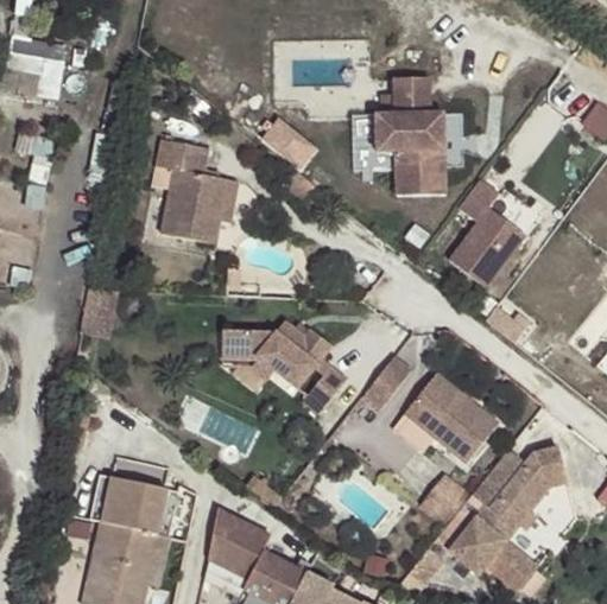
[(11,35),(8,67),(23,67),(20,93),(62,96),(65,38),(11,35)]
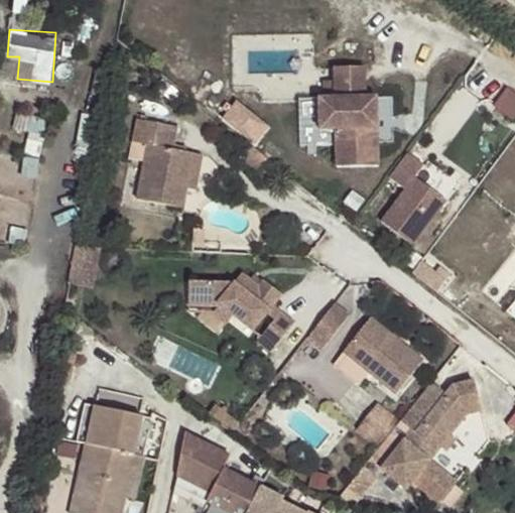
[(335,126),(336,163),(377,163),(376,95),(365,95),(365,65),(335,65),(335,95),(318,95),(318,127),(335,126)]
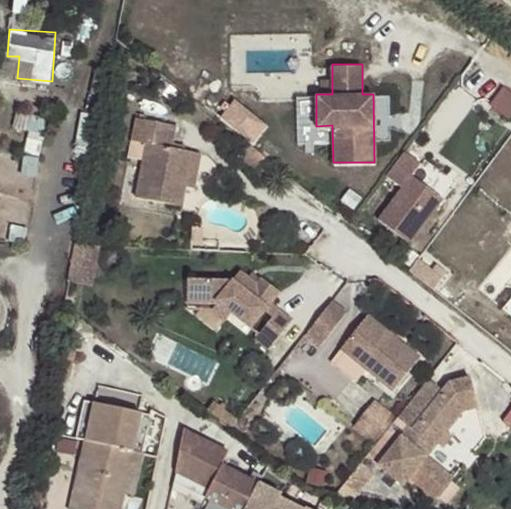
[(297,94),(296,137),(328,137),(328,127),(308,127),(308,94),(297,94)]
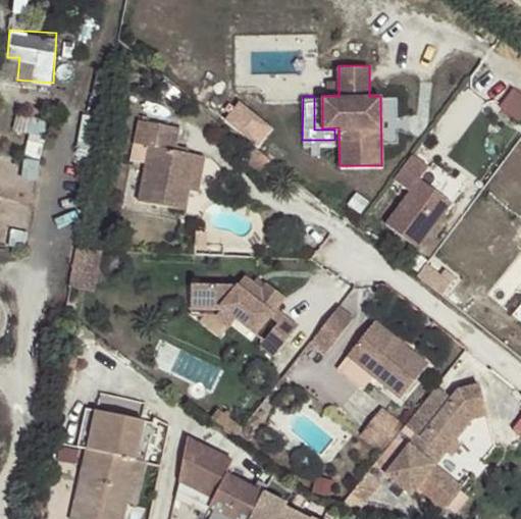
[(260,143),(274,123),(238,97),(223,116),(260,143)]
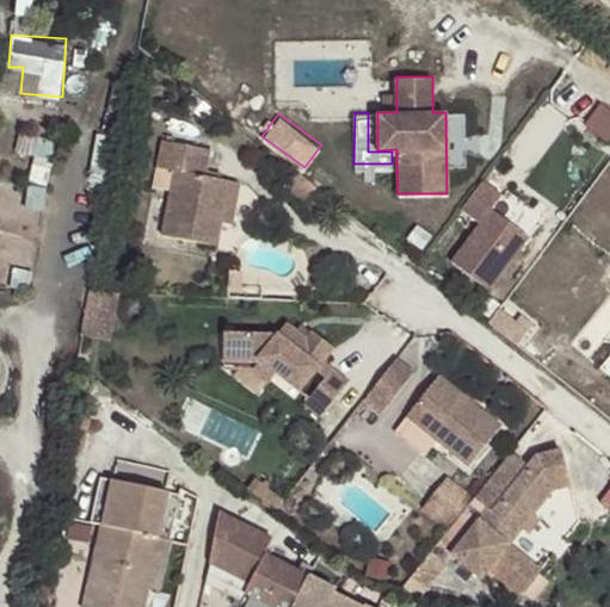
[(174,169),(162,235),(215,245),(220,220),(227,179),(204,175),(209,148),(161,140),(156,167),(174,169)]
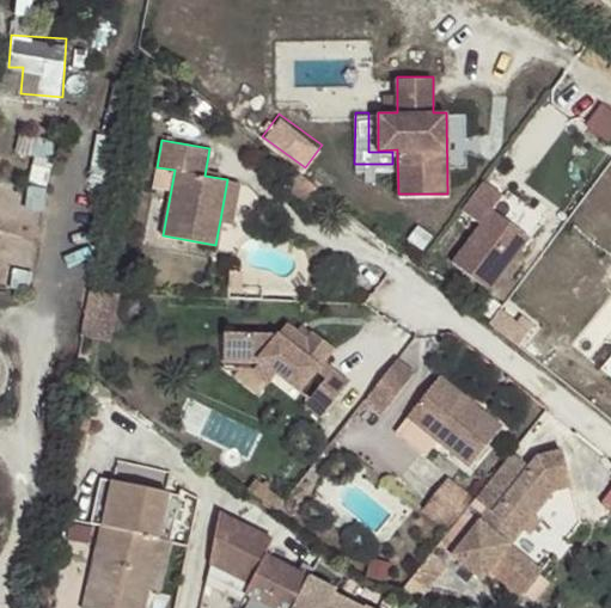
[(500,192),(481,178),(459,208),(478,221),(451,260),(489,288),(527,234),(489,207),(500,192)]
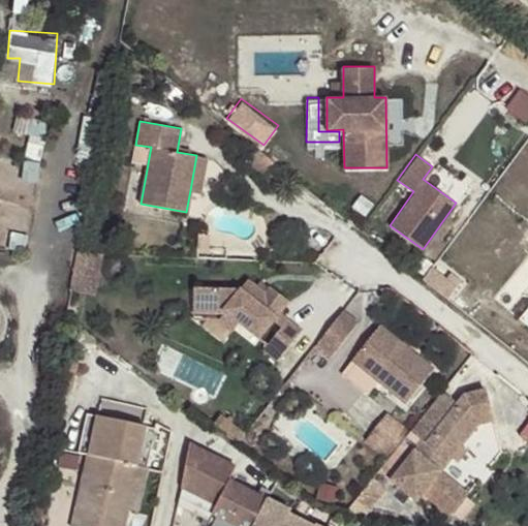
[(207,157),(196,155),(190,190),(199,192),(207,157)]
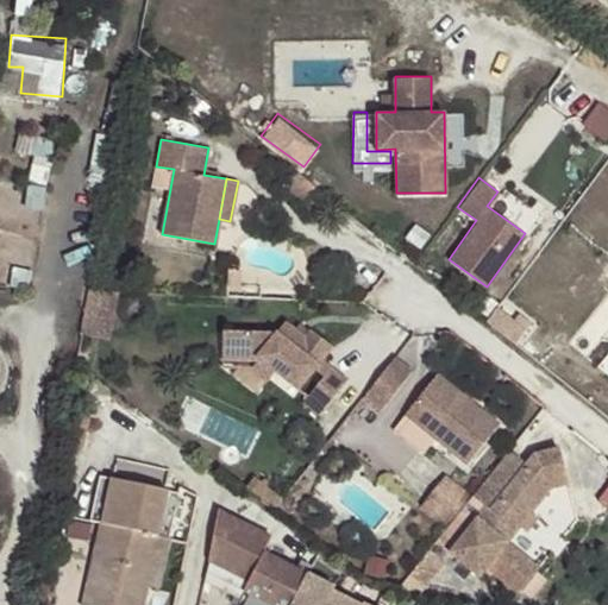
[(227,269),(227,281),(238,281),(238,269),(227,269)]
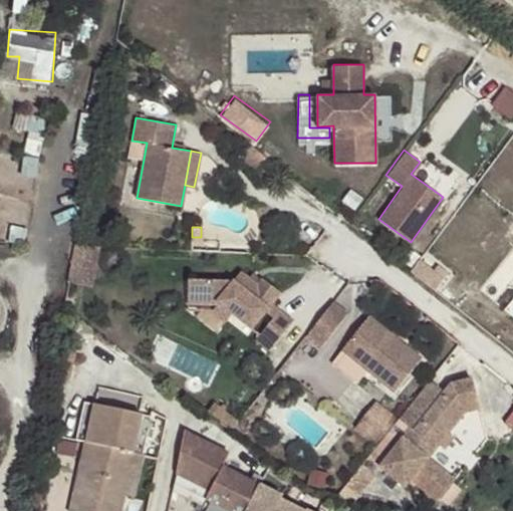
[(200,249),(201,237),(192,237),(191,248),(200,249)]
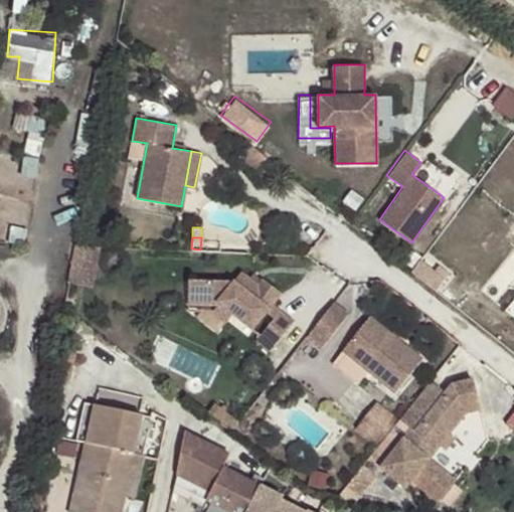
[(73,242),(70,280),(96,282),(99,244),(73,242)]
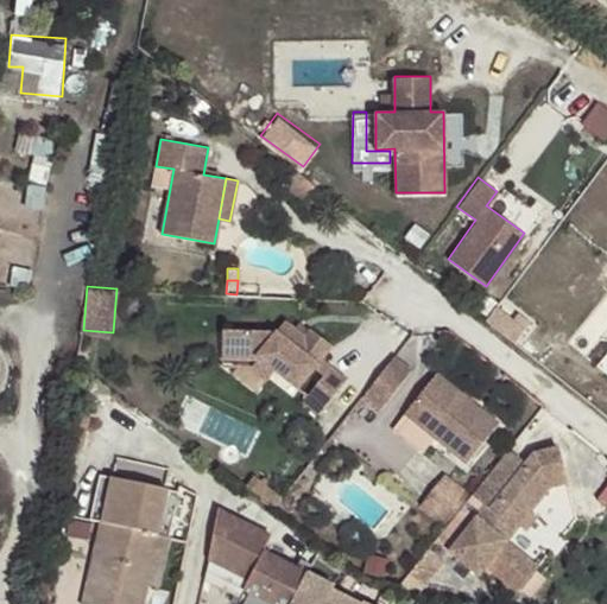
[(311,366),(321,355),(329,344),(309,329),(303,336),(284,320),(276,330),(221,329),(220,356),(257,357),(259,354),(277,368),(297,385),(311,366)]
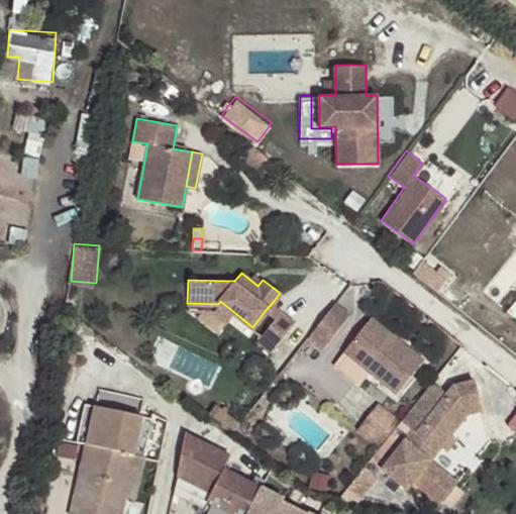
[(218,304),(187,303),(187,311),(213,311),(227,322),(235,313),(220,301),(218,304)]
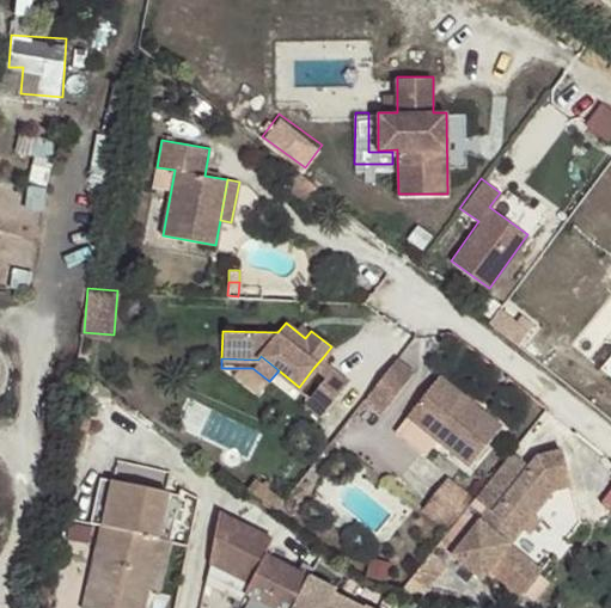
[(324,376),(331,366),(323,357),(313,368),(324,376)]
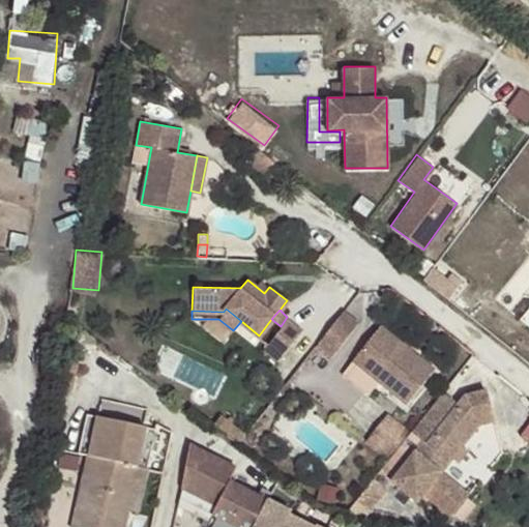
[(355,325),(340,313),(312,347),(327,359),(355,325)]
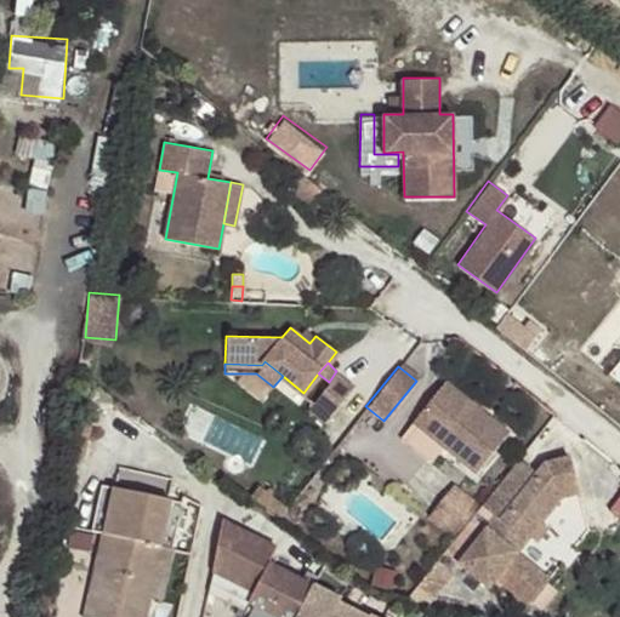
[(352,384),(336,371),(329,382),(308,406),(324,420),(352,384)]
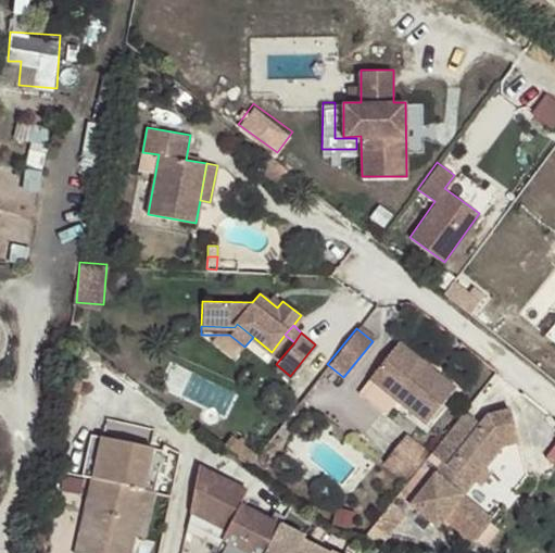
[(398,399),(427,422),(456,386),(400,341),(370,377),(398,399)]
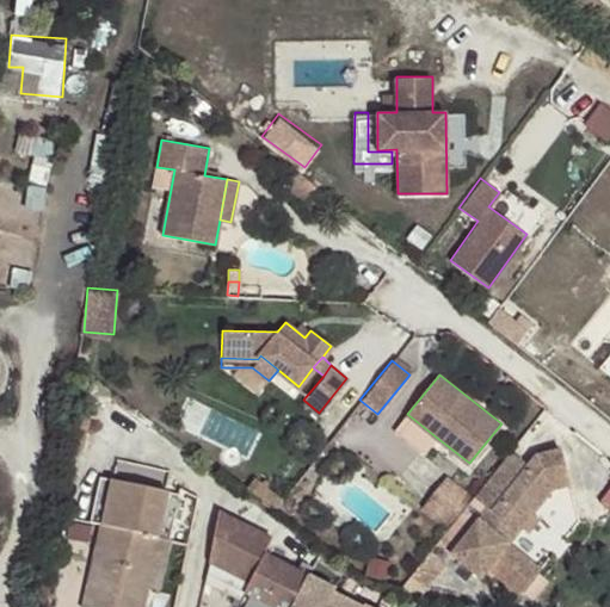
[(437,438),(407,414),(399,423),(429,447),(437,438)]
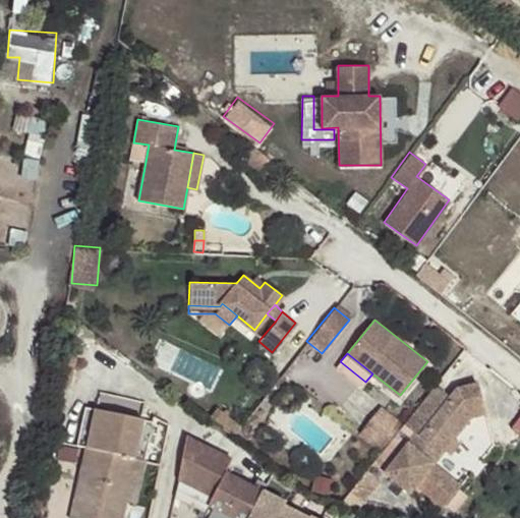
[(416,435),(386,472),(411,493),(417,484),(445,508),(461,488),(434,465),(444,451),(454,439),(485,411),(478,384),(457,389),(452,396),(435,384),(402,424),(416,435)]
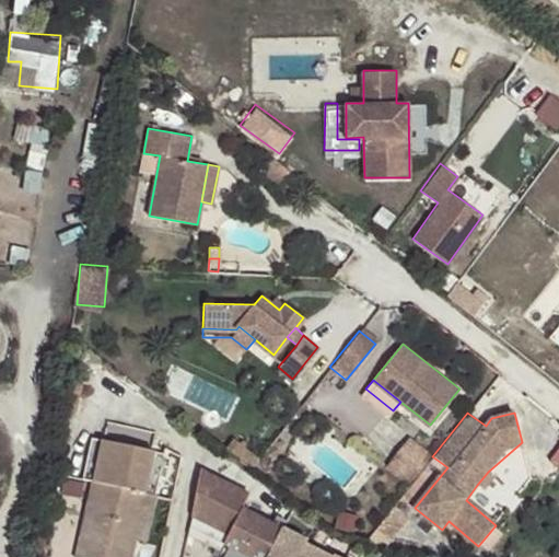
[(144,444),(147,429),(115,424),(112,439),(144,444)]
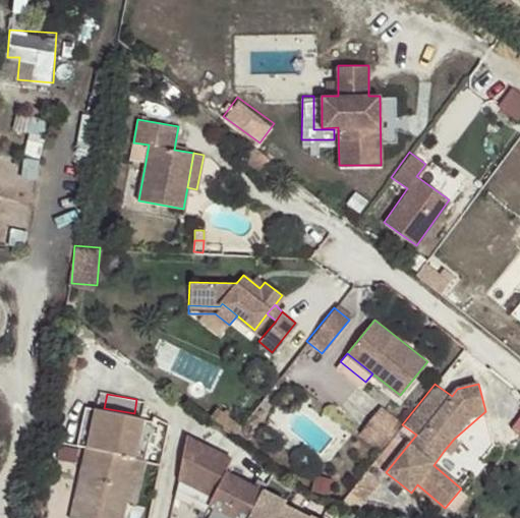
[(76,445),(85,447),(93,408),(84,406),(76,445)]
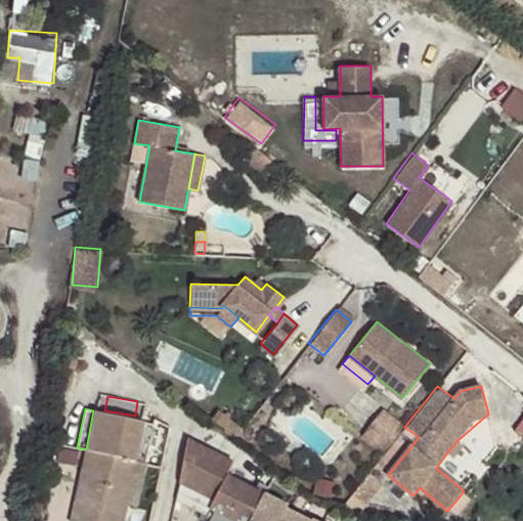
[(86,449),(135,460),(143,421),(93,410),(86,449)]
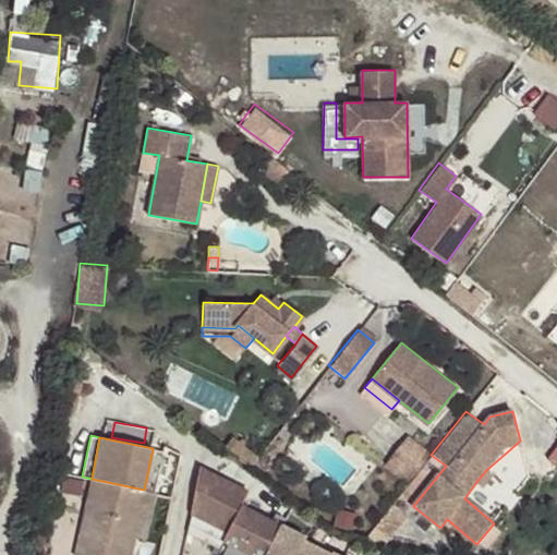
[(431,455),(409,437),(388,462),(410,480),(431,455)]
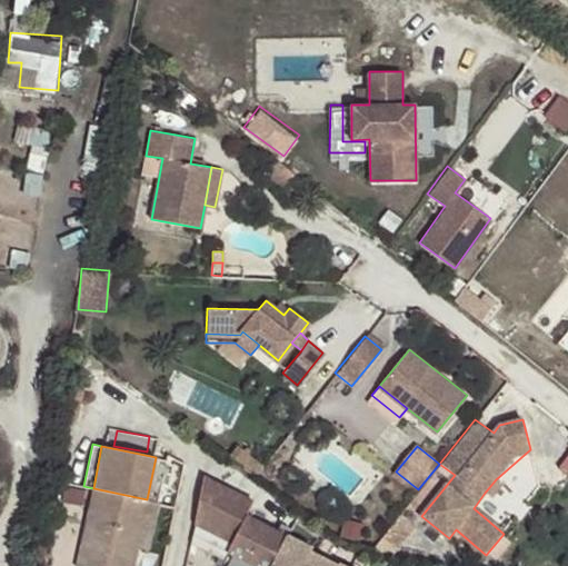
[(265,505),(215,479),(206,526),(245,546),(258,519),(265,505)]
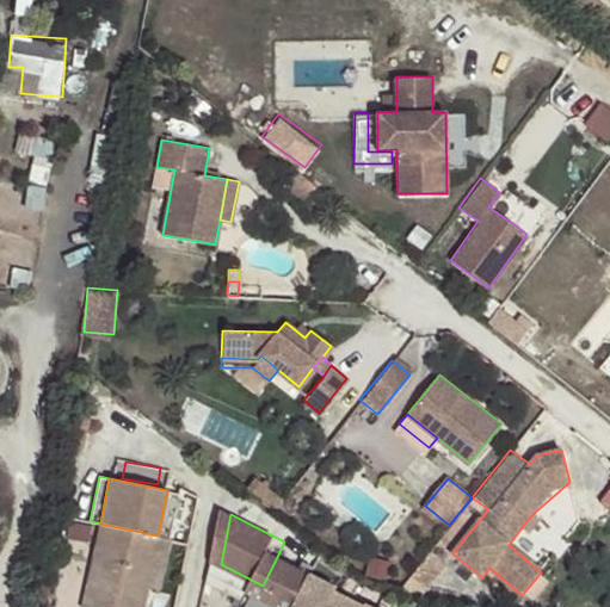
[(521,528),(529,536),(540,521),(533,514),(521,528)]
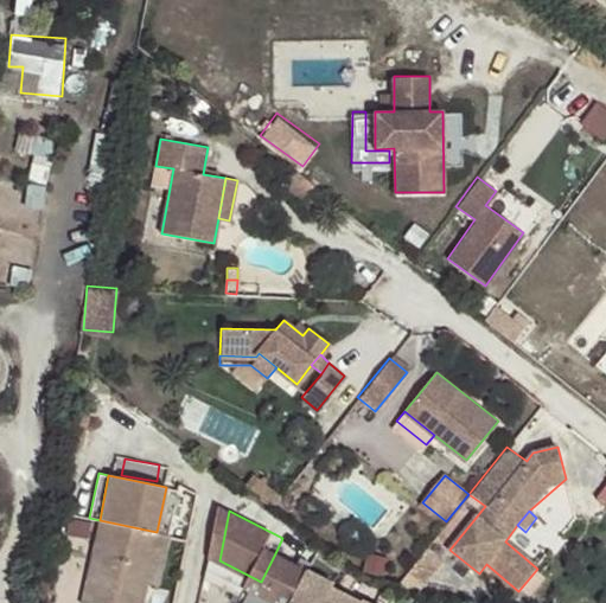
[(85,585),(81,602),(141,602),(146,583),(157,532),(100,520),(89,570),(101,572),(97,588),(85,585)]
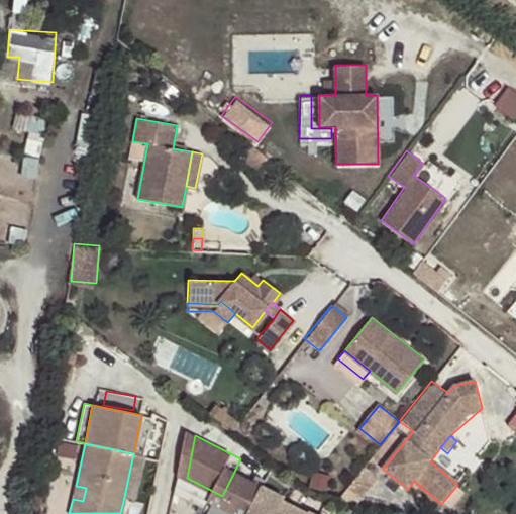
[(133,453),(124,497),(134,499),(144,455),(133,453)]
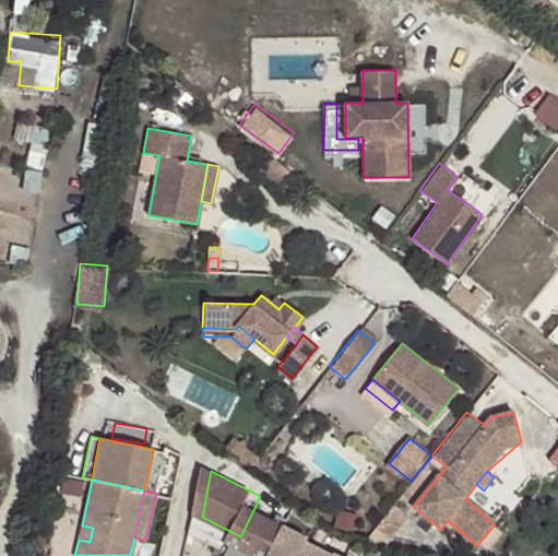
[(391,543),(408,509),(392,500),(374,534),(391,543)]
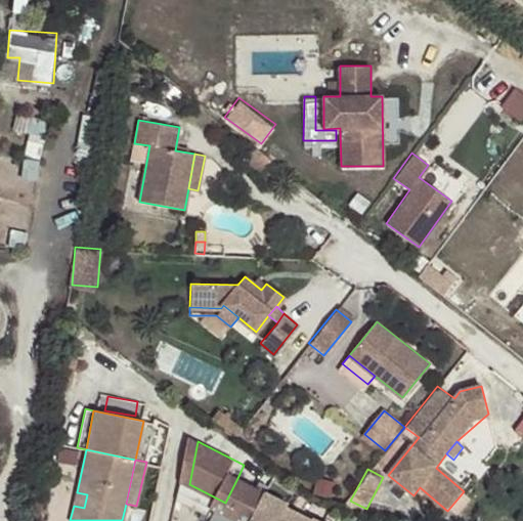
[(264,492),(237,478),(225,503),(252,516),(264,492)]
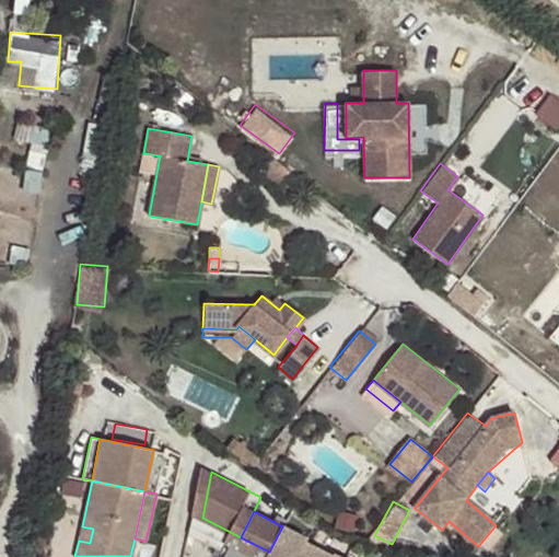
[(93,529),(82,526),(79,541),(90,543),(93,529)]
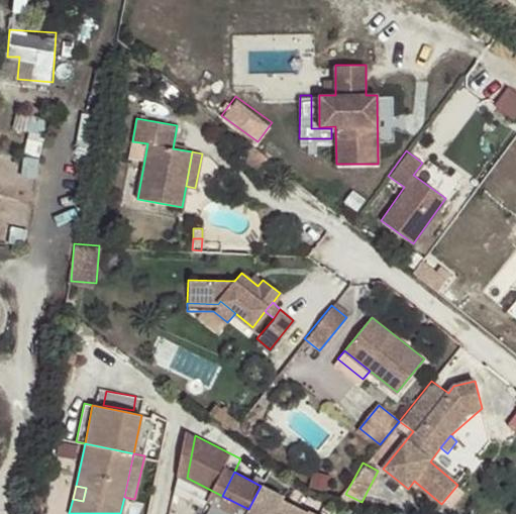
[(284,497),(261,486),(248,509),(245,513),(275,513),(282,501),(284,497)]
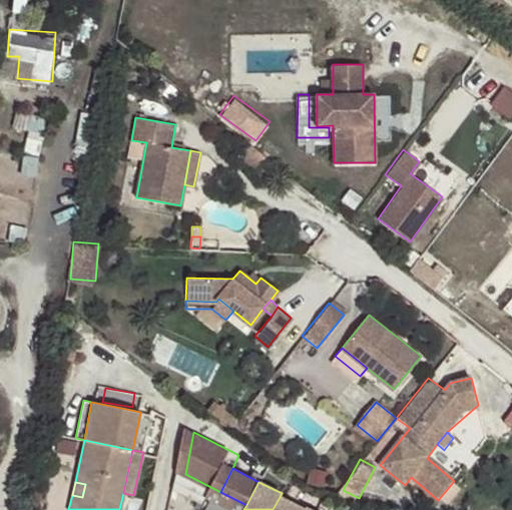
[(273,509),(304,509),(305,509),(280,497),(273,509)]
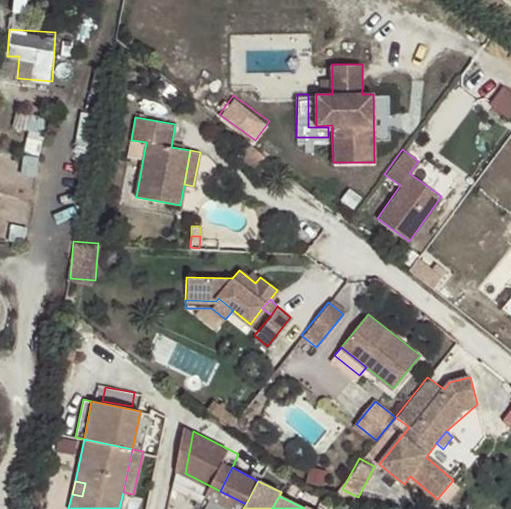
[(229,508),(209,499),(204,508),(205,508),(229,508)]
